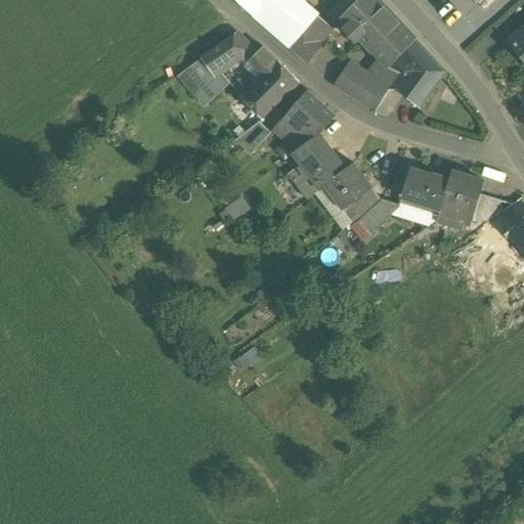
[(234,0),(253,16),(267,0),(234,0)]
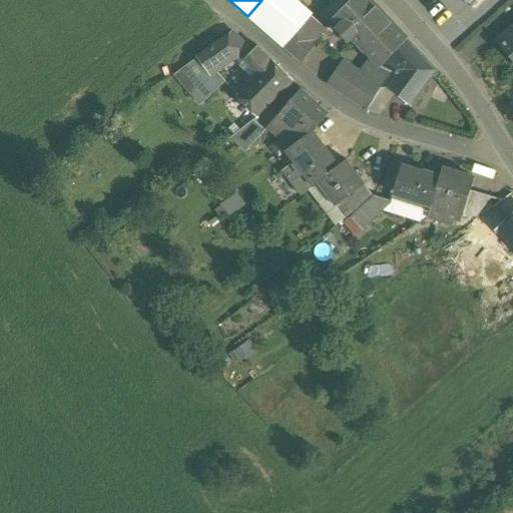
[(311,15),(295,0),(262,0),(247,16),(284,48),(311,15)]
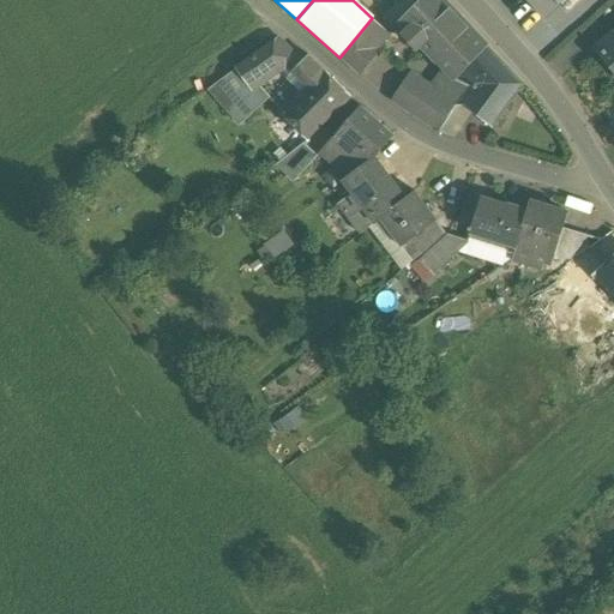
[(479,37),(443,0),(421,0),(397,24),(437,65),(452,49),(459,56),(479,37)]
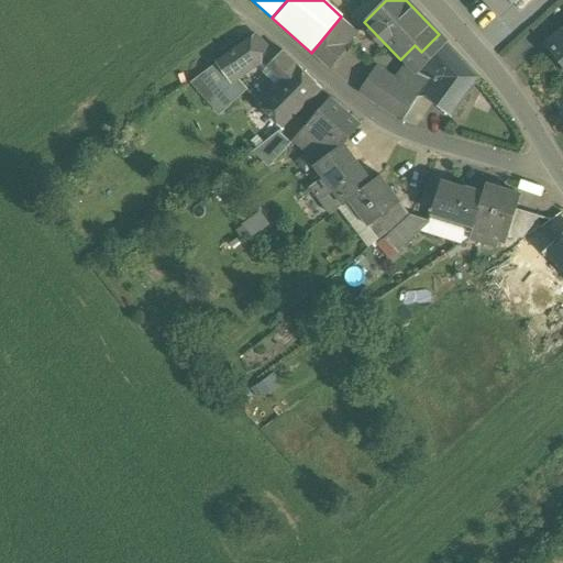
[(485,0),(500,17),(519,0),(485,0)]
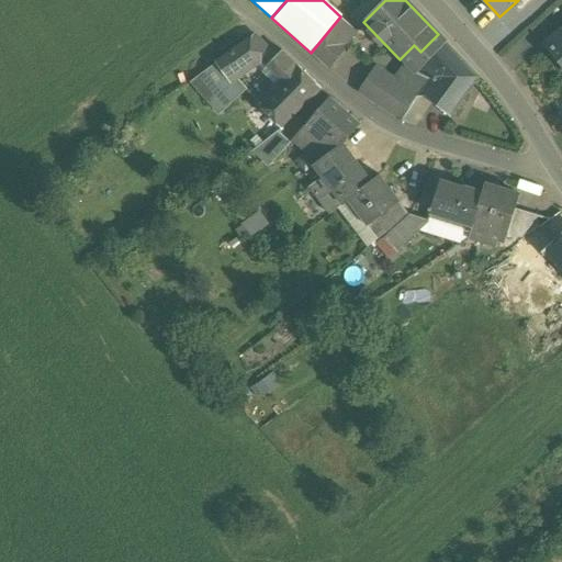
[(357,32),(340,17),(311,53),(330,69),(347,48),(346,47),(357,32)]
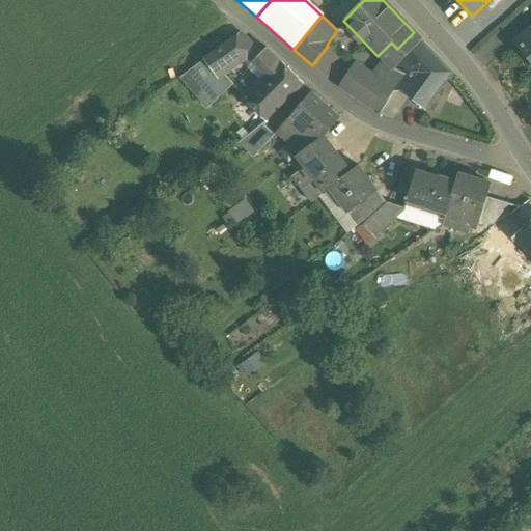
[(530,29),(515,43),(530,60),(530,29)]
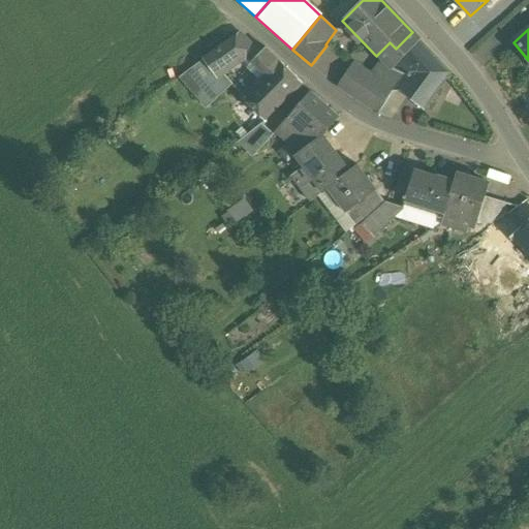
[(412,32),(396,49),(390,42),(376,56),(381,61),(383,58),(393,65),(399,60),(418,39),(412,32)]
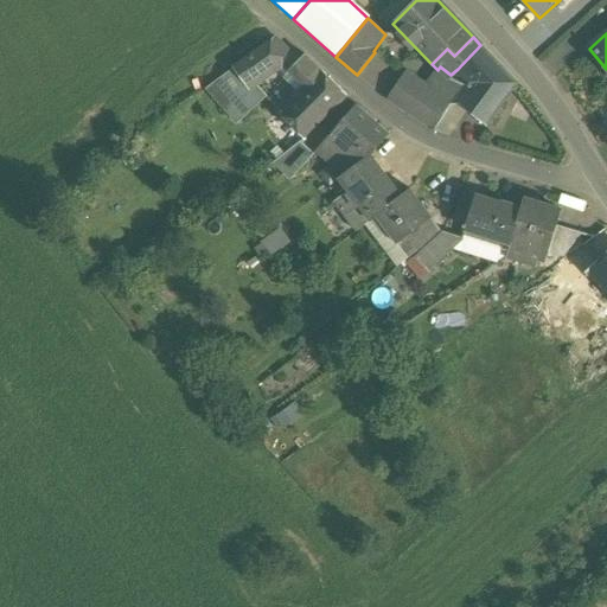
[(299,62),(276,39),(236,70),(247,85),(255,84),(280,63),(291,72),(299,62)]
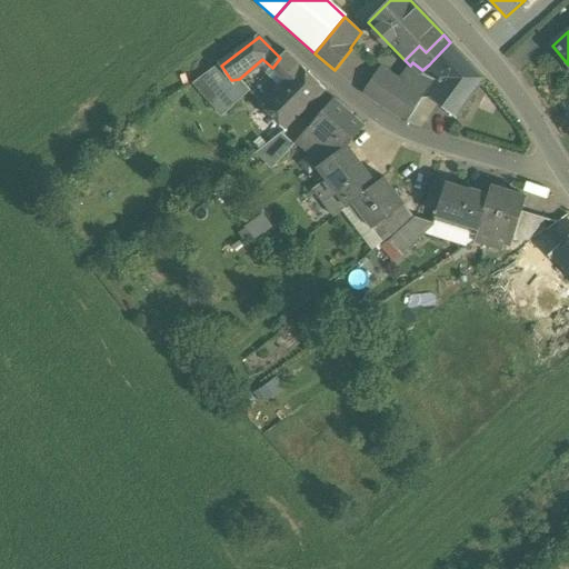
[(485,79),(450,42),(429,65),(443,79),(428,98),(437,103),(457,117),(485,79)]
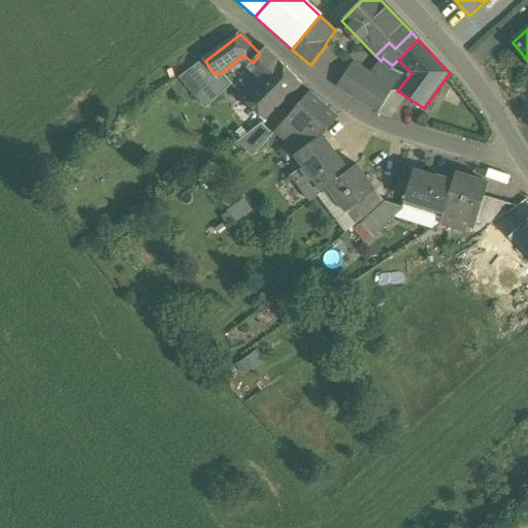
[(301,84),(265,48),(260,54),(253,63),(267,76),(244,99),(264,121),(289,97),(290,98),(292,96),(291,95),(301,84)]
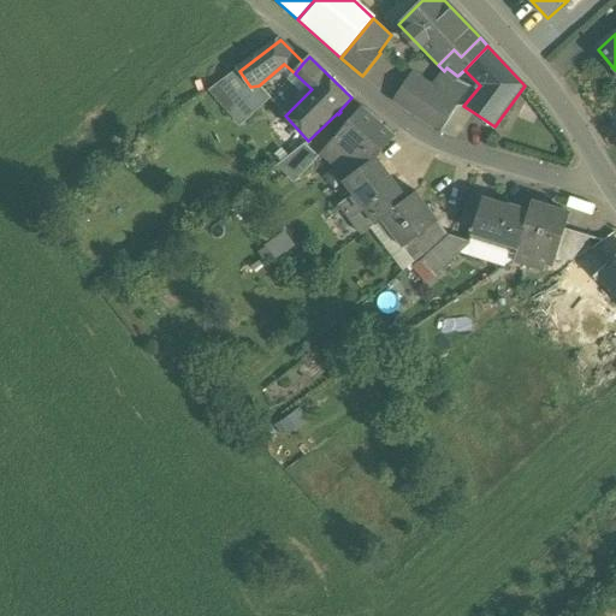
[(444,71),(432,88),(410,75),(392,101),(398,106),(440,132),(457,108),(466,107),(463,106),(480,86),(465,70),(457,76),(446,67),(444,71)]
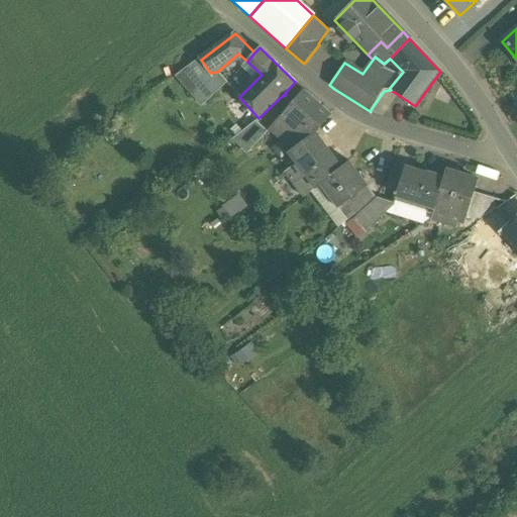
[(201,60),(178,77),(190,91),(210,73),(201,60)]
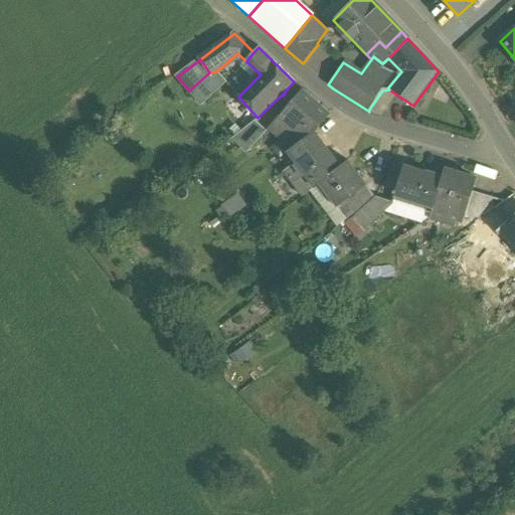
[(216,71),(209,72),(189,91),(200,105),(228,84),(216,71)]
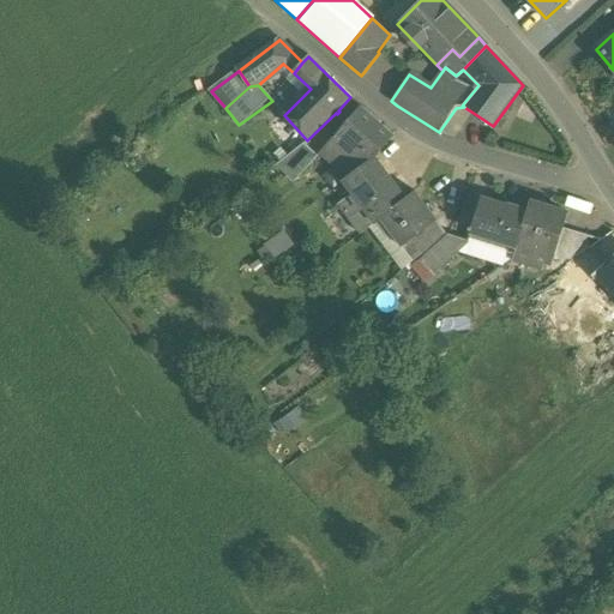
[(464,107),(456,108),(439,132),(452,137),(471,112),(464,107)]
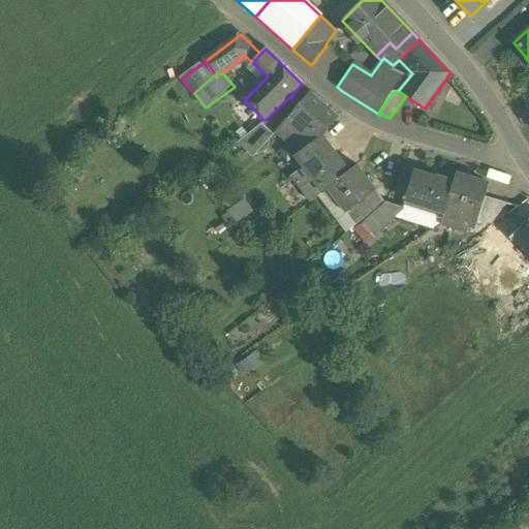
[(339,118),(311,93),(289,116),(312,136),(317,142),(339,118)]
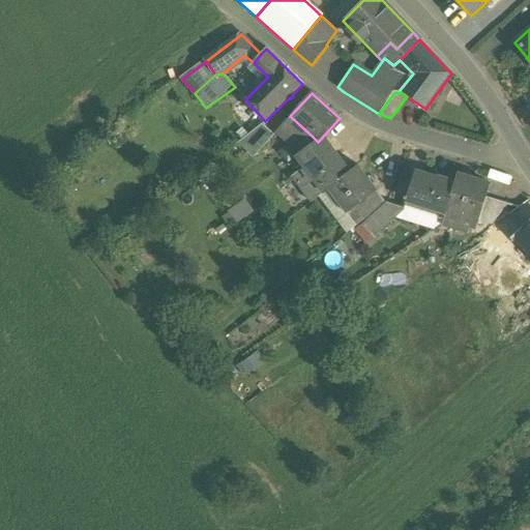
[(313,137),(290,116),(281,127),(301,150),(313,137)]
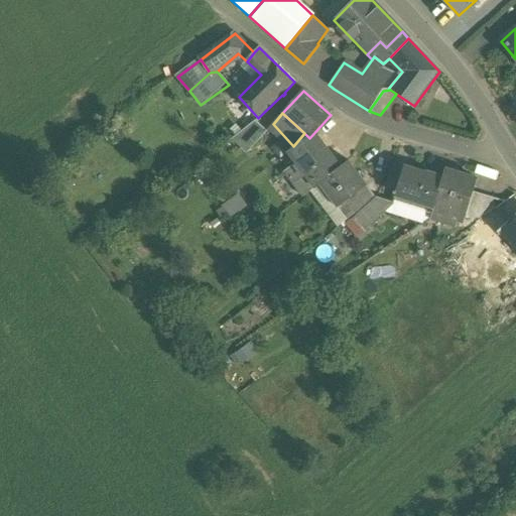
[(256,121),(231,139),(247,153),(267,131),(256,121)]
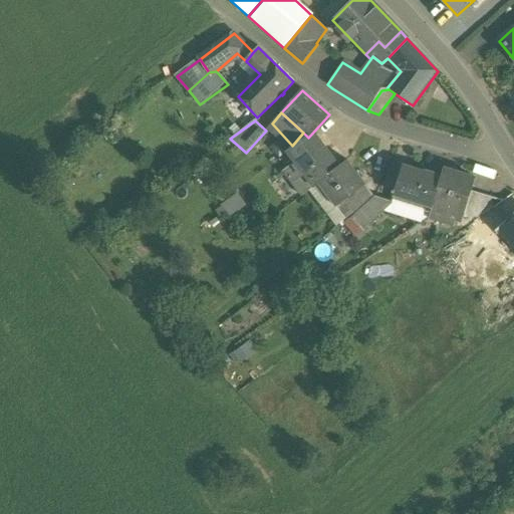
[(340,167),(314,133),(308,138),(287,153),(314,187),(318,184),(340,167)]
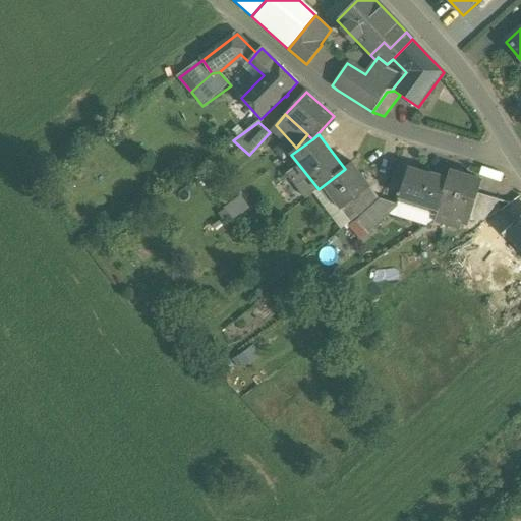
[(345,169),(323,186),(342,211),(348,206),(370,188),(352,164),(345,169)]
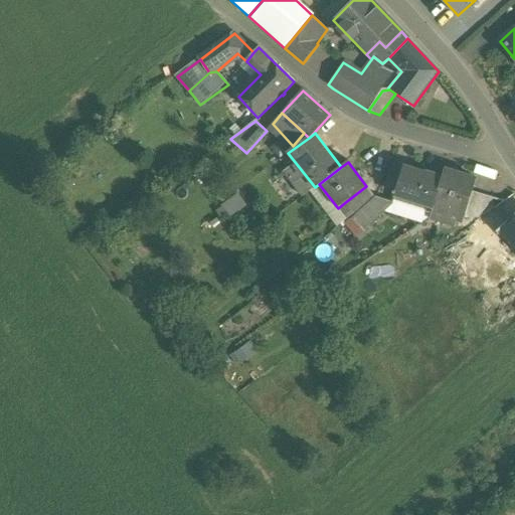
[(424,174),(403,167),(394,196),(433,208),(434,206),(443,178),(424,173),(424,174)]
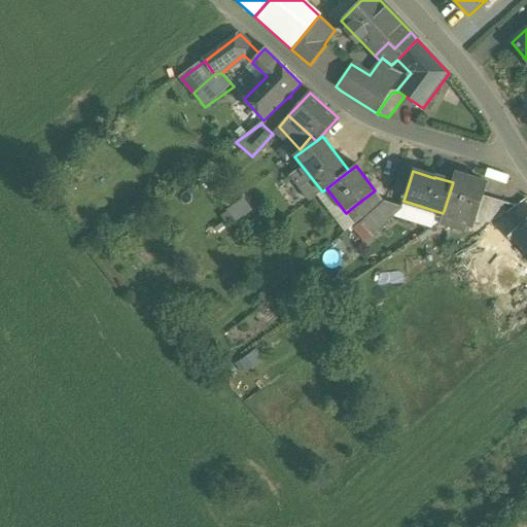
[(488,184),(455,174),(453,182),(444,211),(476,221),(484,197),(488,184)]
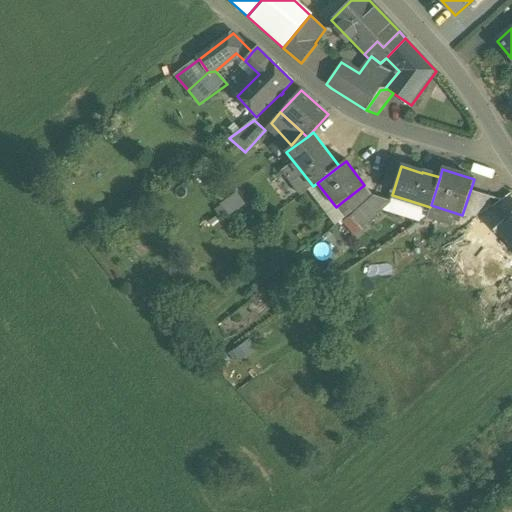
[(364,185),(342,202),(350,213),(373,196),(364,185)]
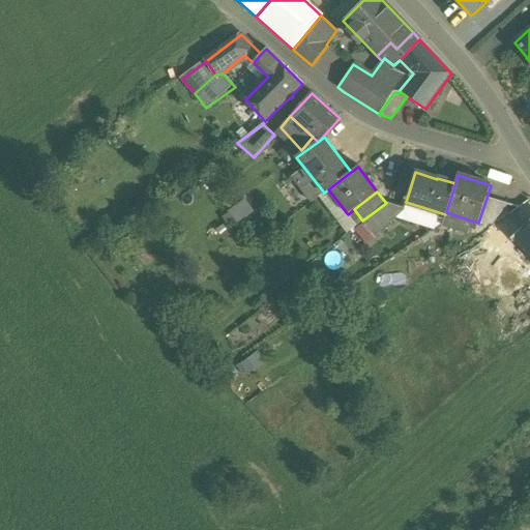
[(507,205),(487,198),(478,223),(490,226),(507,205)]
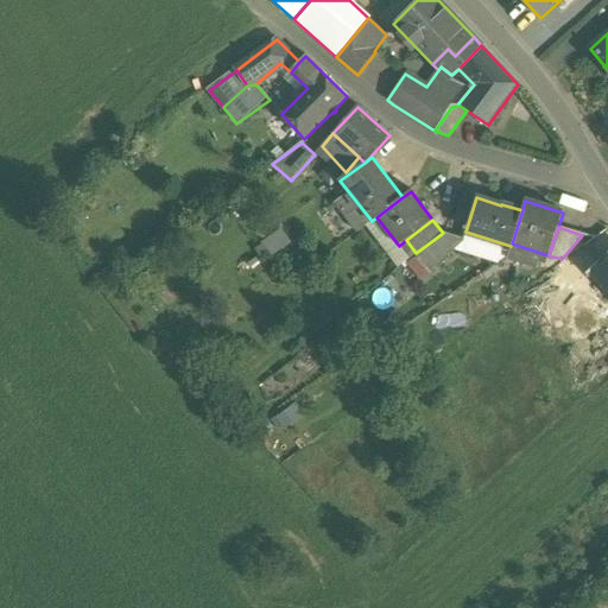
[(263,238),(270,253),(289,244),(282,228),(263,238)]
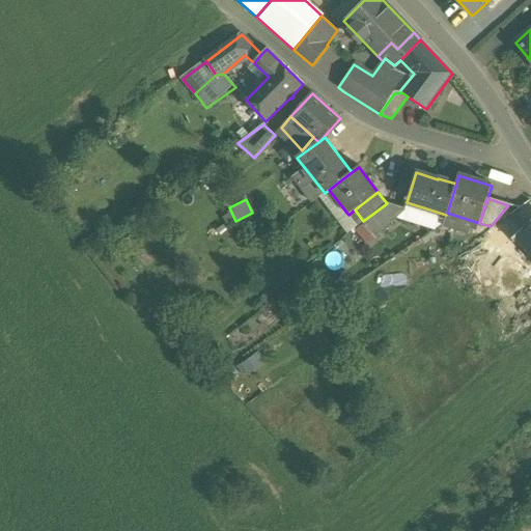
[(530,199),(520,211),(530,225),(530,199)]
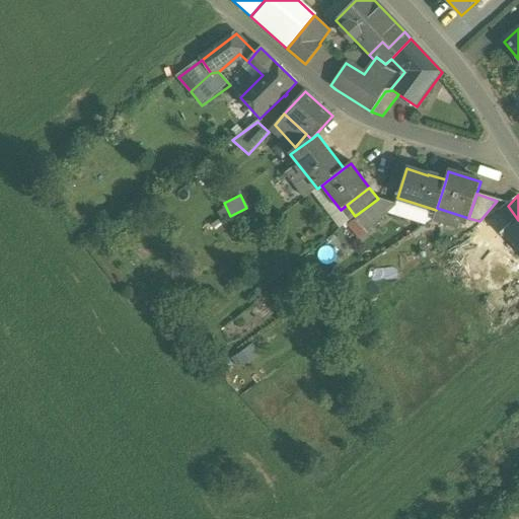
[(396,204),(379,198),(378,199),(356,220),(368,233),(396,205),(396,204)]
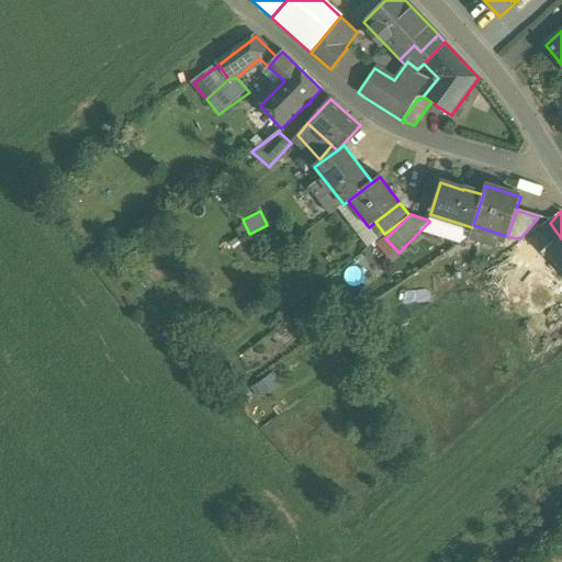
[(561,242),(551,251),(561,263),(561,242)]
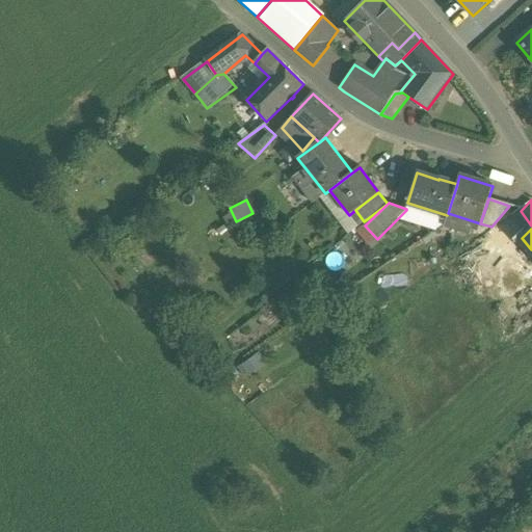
[(443,255),(472,302),(504,284),(475,236),(443,255)]
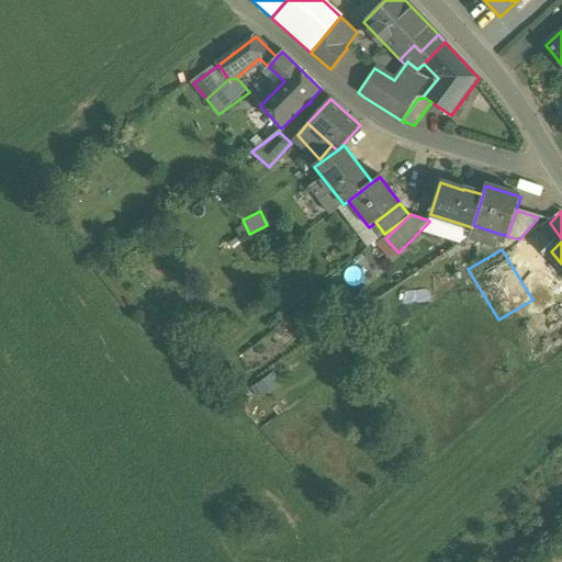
[(561,274),(561,263),(551,251),(546,256),(561,276),(561,274)]
